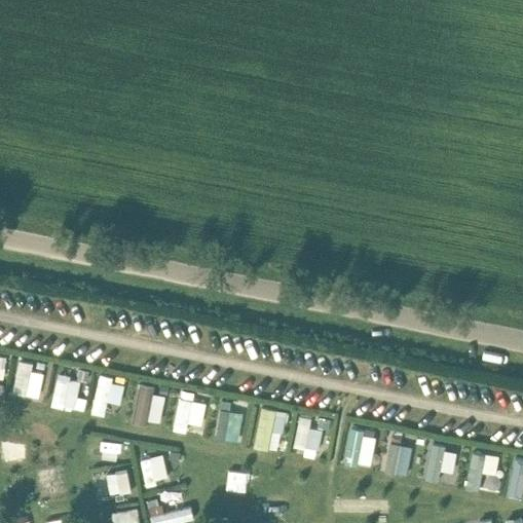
[(31,372),(33,364),(12,360),(5,394),(39,401),(44,375),(31,372)]
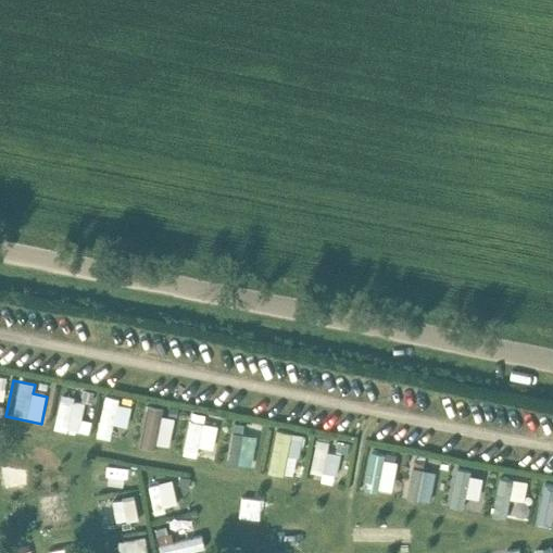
[(53,431),(79,436),(85,401),(59,397),(53,431)]
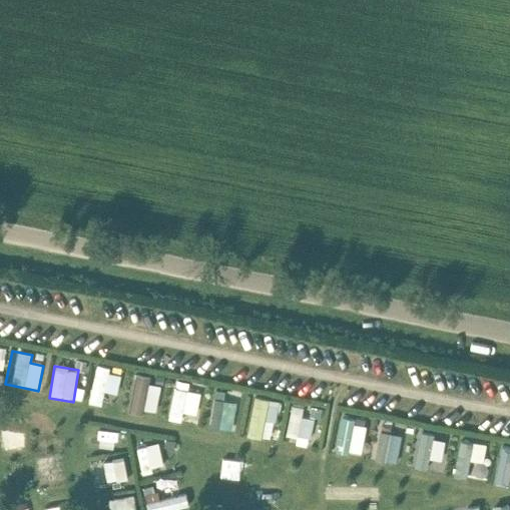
[(95,366),(90,405),(104,407),(110,368),(95,366)]
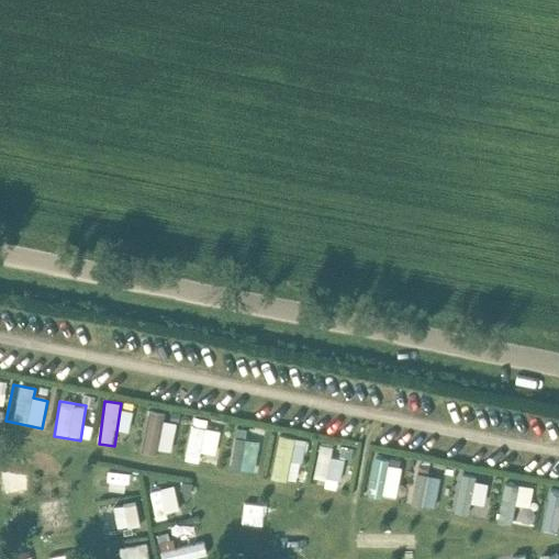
[(127,435),(134,407),(124,404),(116,432),(127,435)]
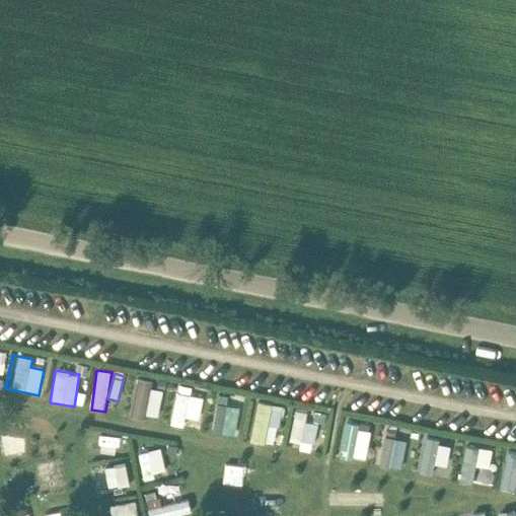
[(163,392),(149,389),(151,382),(139,379),(130,415),(155,422),(163,392)]
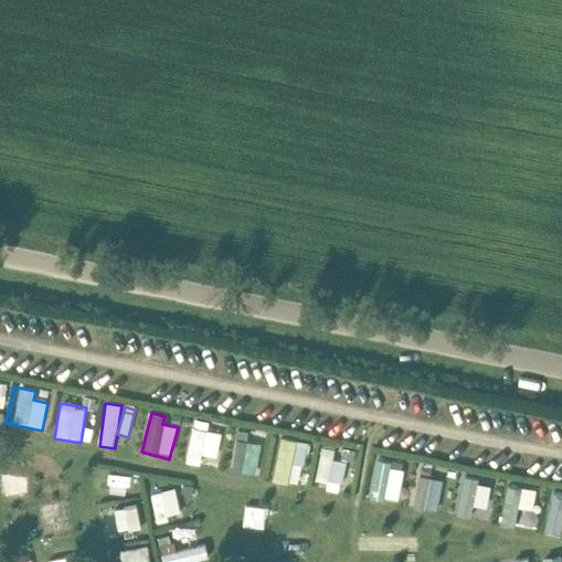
[(184,464),(200,467),(202,456),(216,458),(221,435),(191,428),(184,464)]
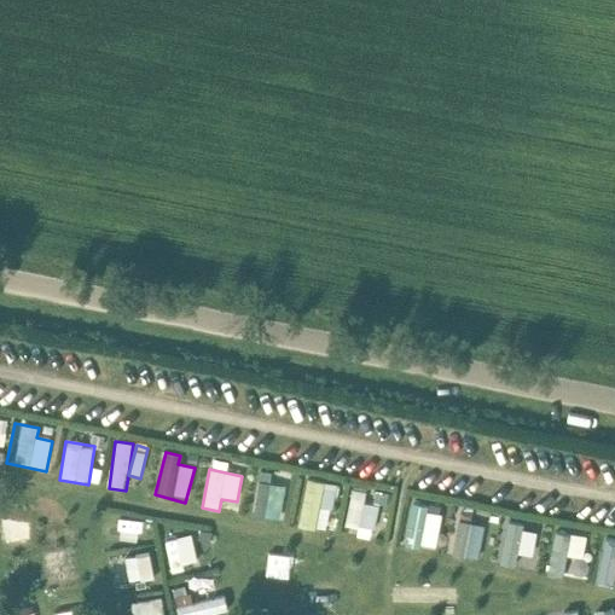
[(307,476),(290,522),(323,534),(340,488),(307,476)]
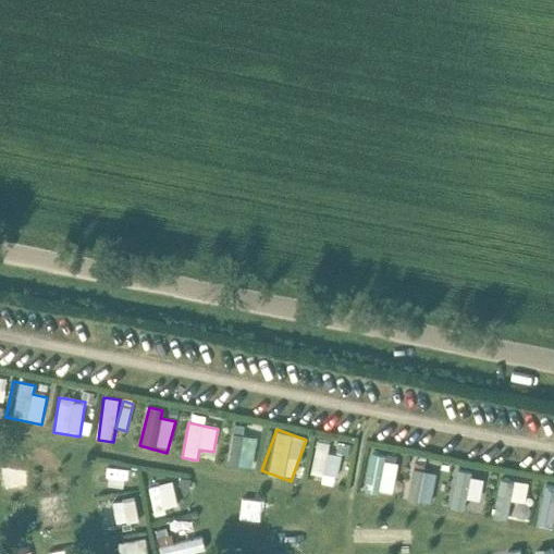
[(255,441),(231,438),(226,463),(250,466),(255,441)]
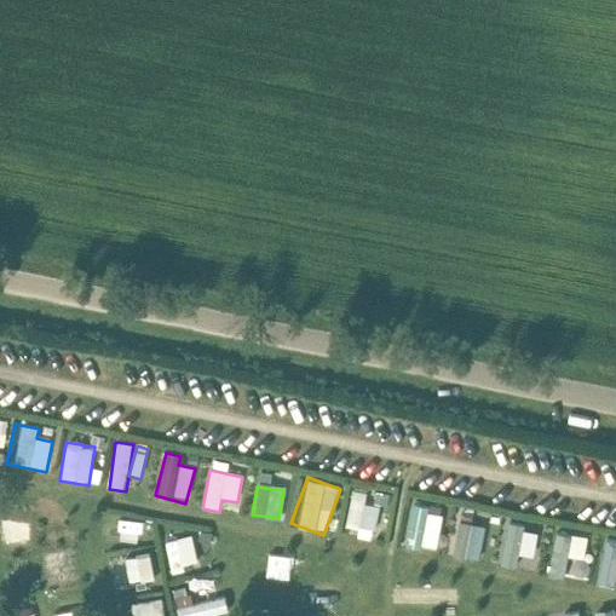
[(363,506),(364,494),(351,491),(343,536),(373,541),(378,508),(363,506)]
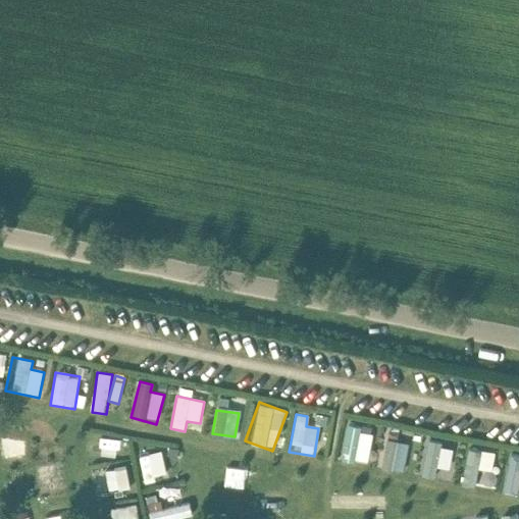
[(368,465),(374,433),(347,427),(340,460),(368,465)]
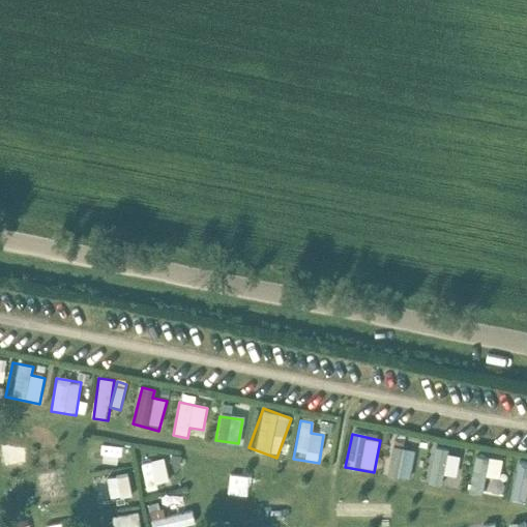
[(97,456),(118,455),(118,442),(96,444),(97,456)]
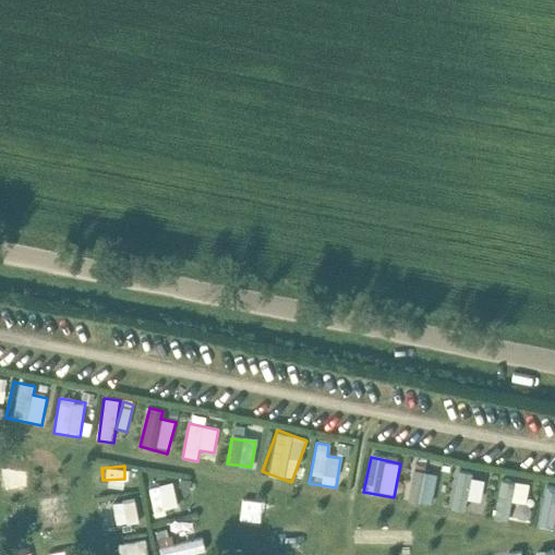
[(406,503),(432,506),(436,474),(409,471),(406,503)]
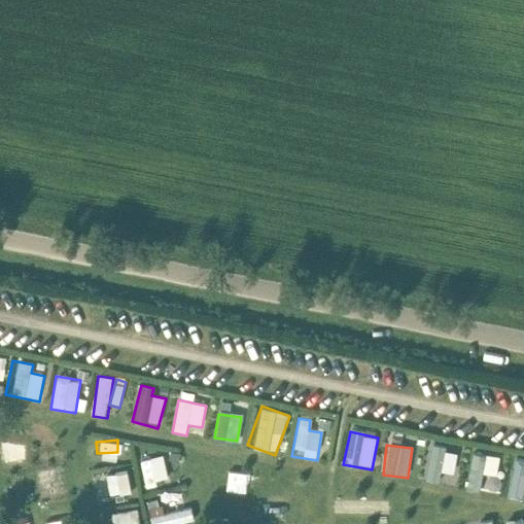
[(440,484),(442,474),(454,476),(459,452),(430,446),(423,481),(440,484)]
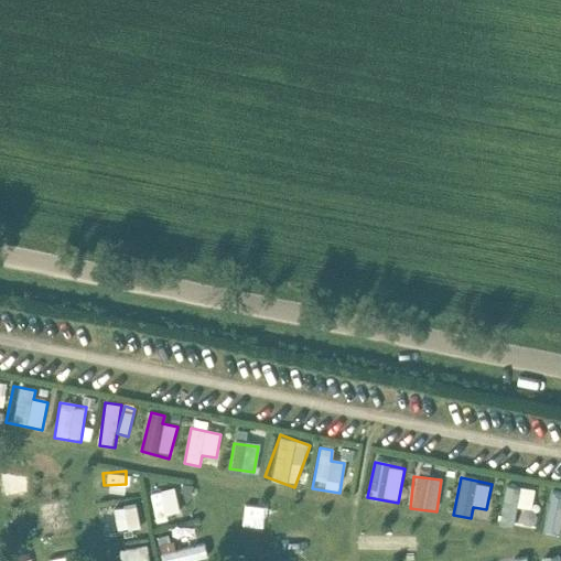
[(560,492),(550,489),(540,533),(559,538),(560,529),(560,492)]
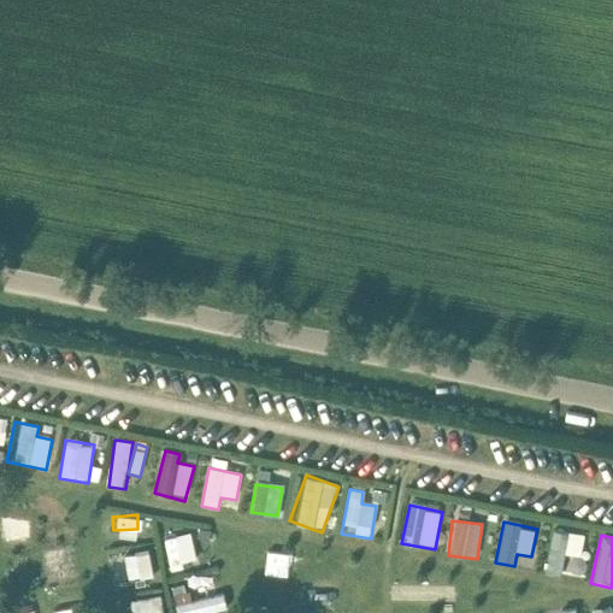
[(165,538),(166,566),(193,565),(190,536),(165,538)]
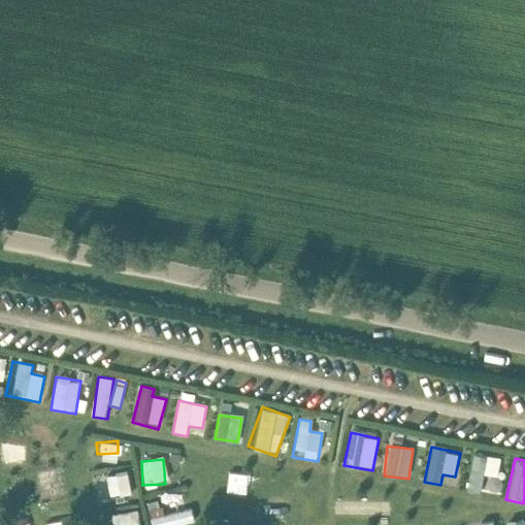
[(491,492),(495,462),(469,459),(466,490),(491,492)]
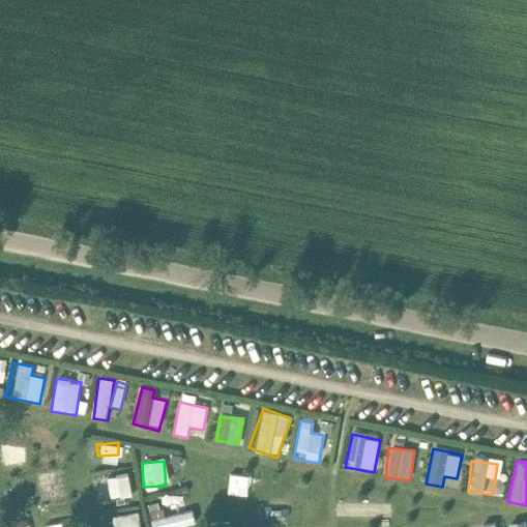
[(109,503),(133,500),(130,475),(106,478),(109,503)]
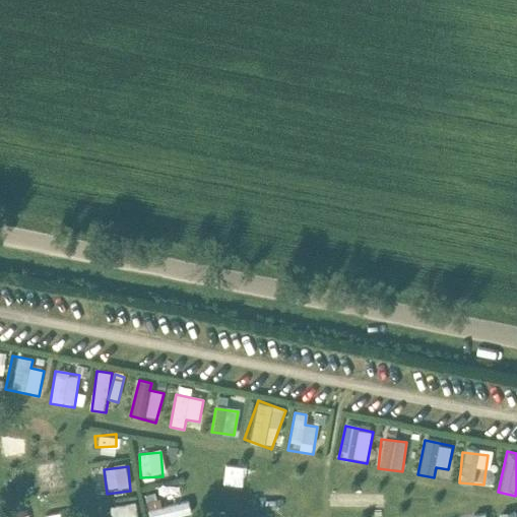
[(259,486),(257,508),(281,510),(283,488),(259,486)]
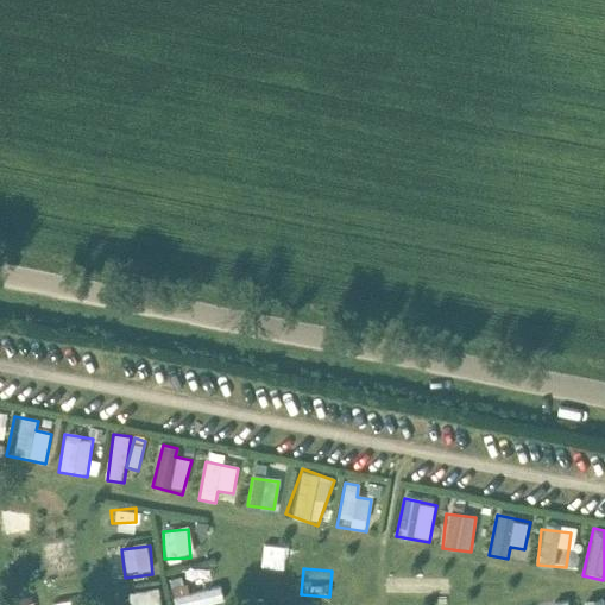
[(207,571),(184,577),(187,588),(210,584),(207,571)]
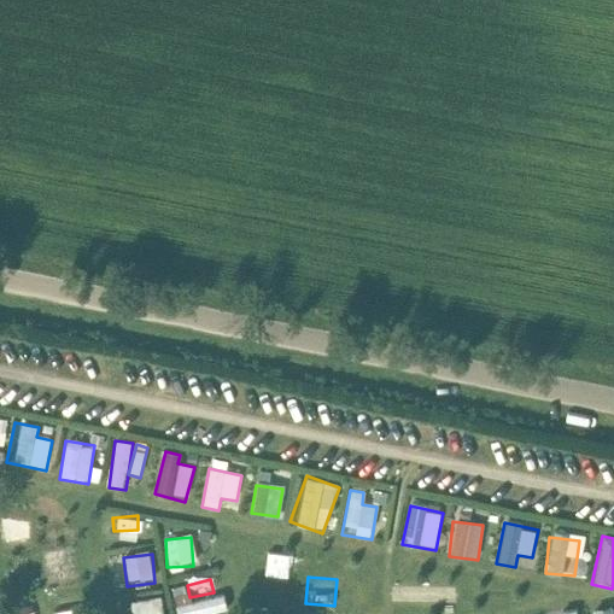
[(82,613),(77,597),(53,604),(54,613),(82,613)]
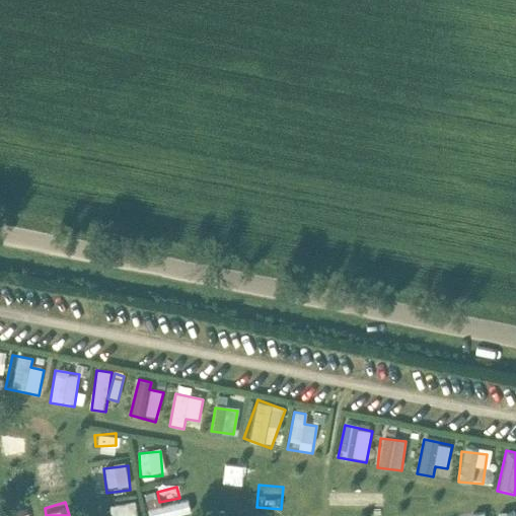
[(137,515),(137,506),(96,508),(96,515),(137,515)]
